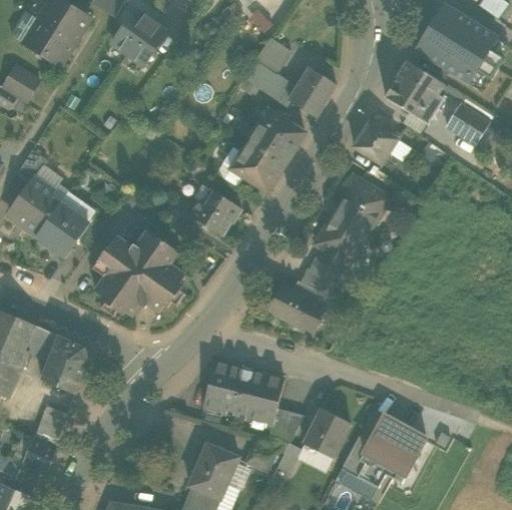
[(48,0),(37,18),(75,41),(90,17),(62,0),(48,0)]
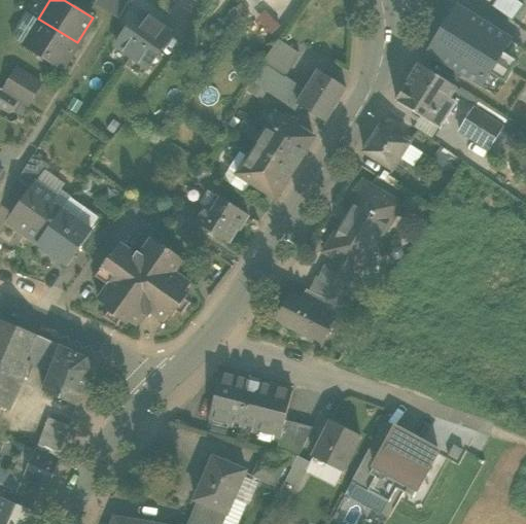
[(94,0),(93,2),(117,16),(127,0),(94,0)]
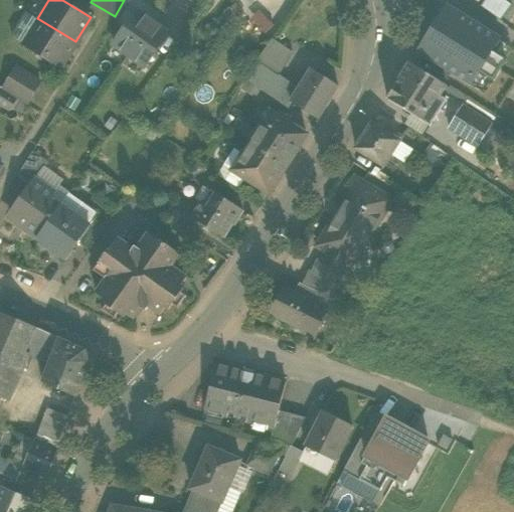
[(470,83),(479,70),(491,50),(499,36),(446,2),(415,49),(470,83)]
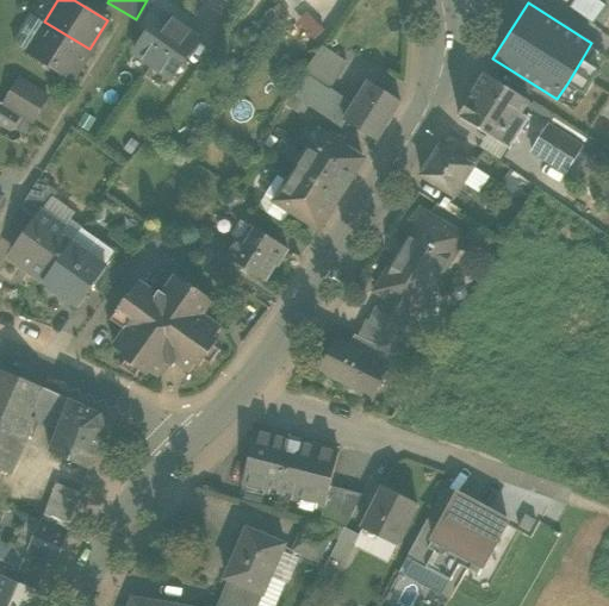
[(608,10),(603,7),(591,24),(608,36),(608,10)]
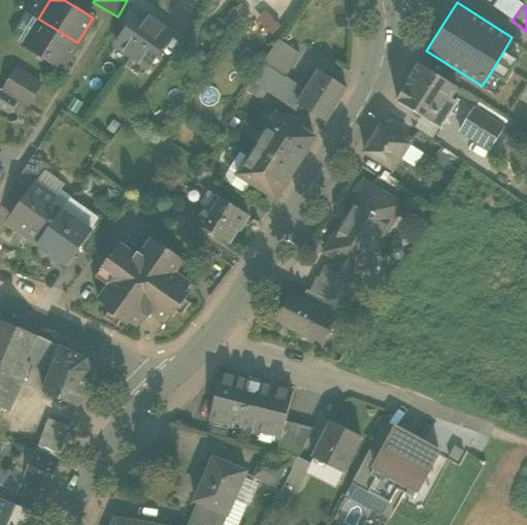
[(256,18),(272,30),(278,21),(262,8),(256,18)]
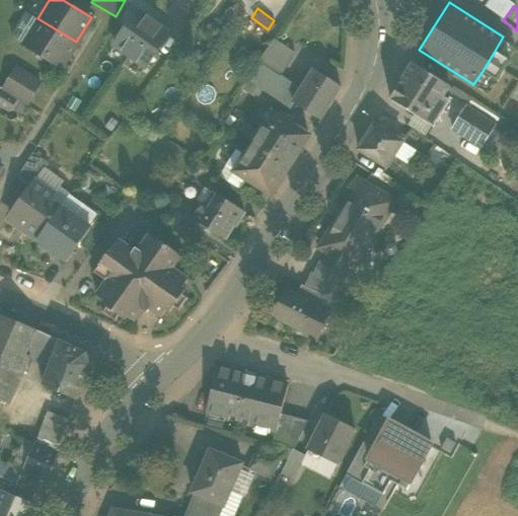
[(114,43),(129,54),(152,20),(137,9),(114,43)]
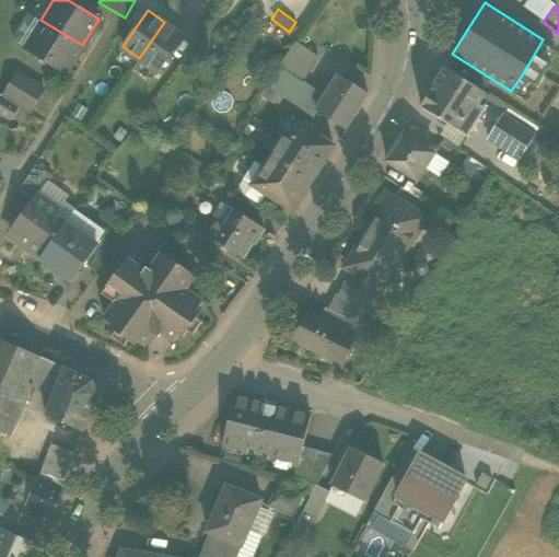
[(12,37),(25,45),(41,20),(28,12),(12,37)]
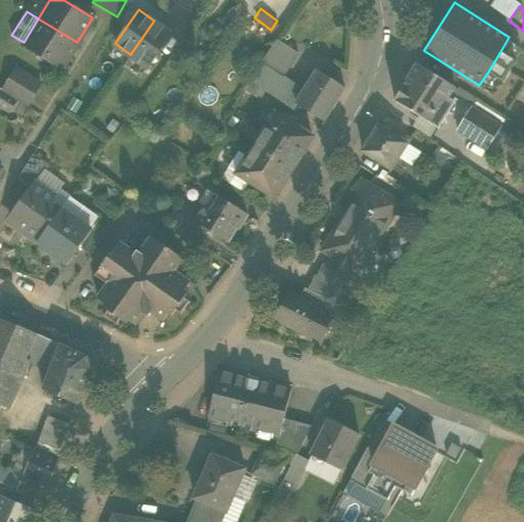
[(77,42),(38,18),(24,42),(36,50),(35,55),(40,58),(44,55),(62,67),(77,42)]
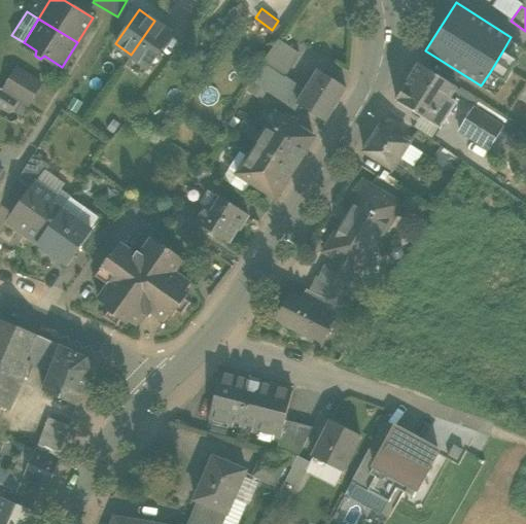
[(154,21),(131,55),(146,66),(170,32),(154,21)]
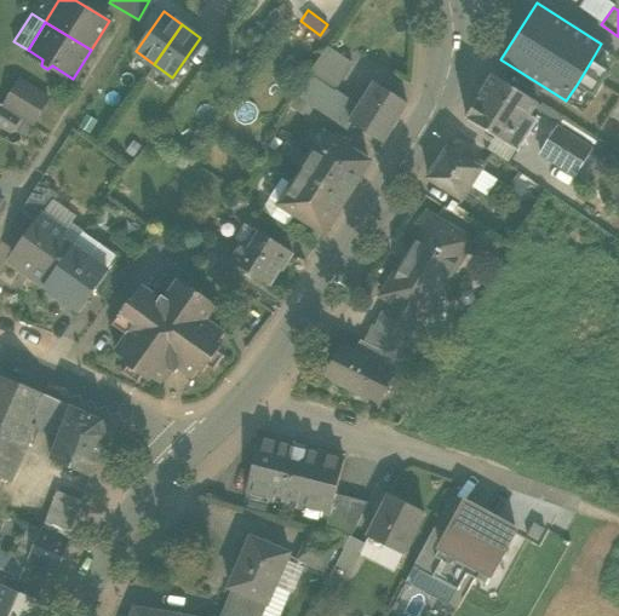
[(330,86),(332,88),(333,87),(350,61),(326,45),(308,72),(314,75),(330,86)]
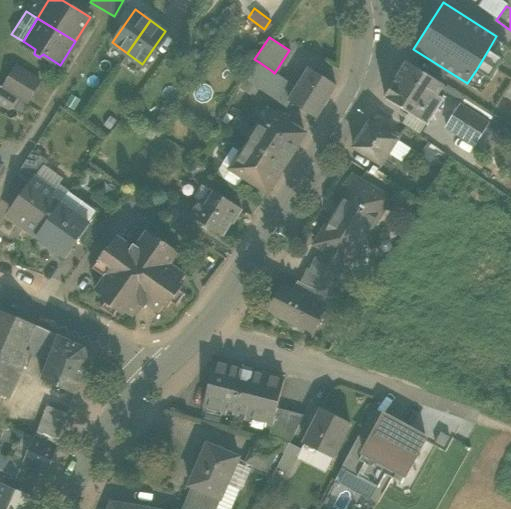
[(502,58),(488,50),(476,70),(489,78),(502,58)]
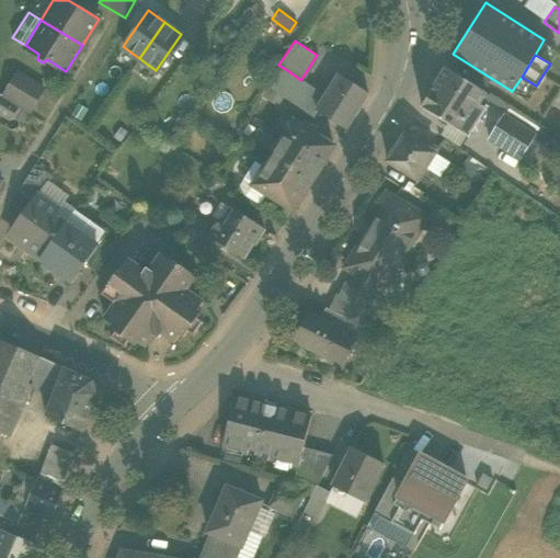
[(420,105),(466,135),(483,107),(477,103),(484,91),(445,66),(420,105)]
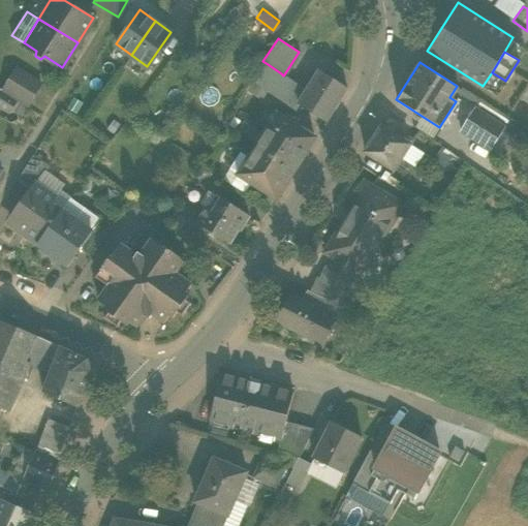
[(255,82),(268,90),(275,81),(276,81),(281,73),(268,64),(255,82)]
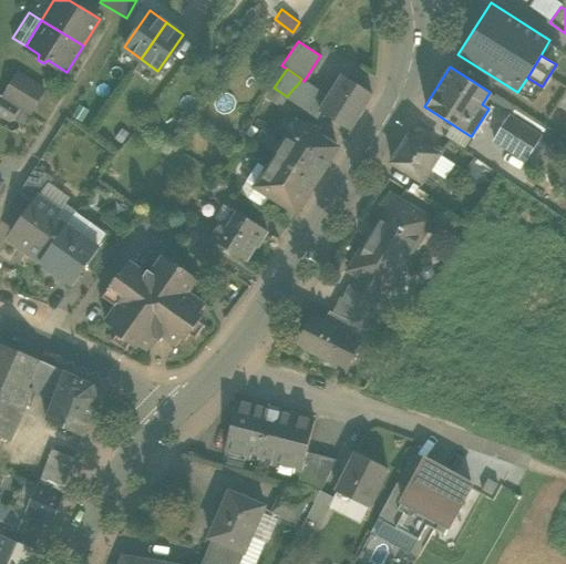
[(2,94),(29,111),(43,89),(17,72),(2,94)]
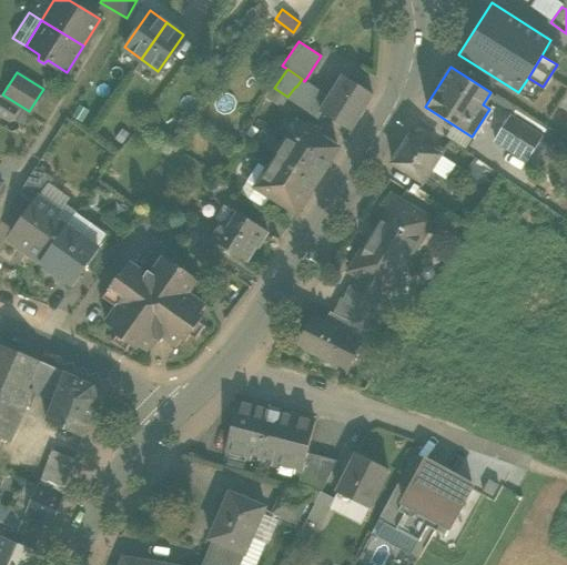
[(321,110),(348,128),(371,93),(341,74),(322,104),(319,109),(321,110)]
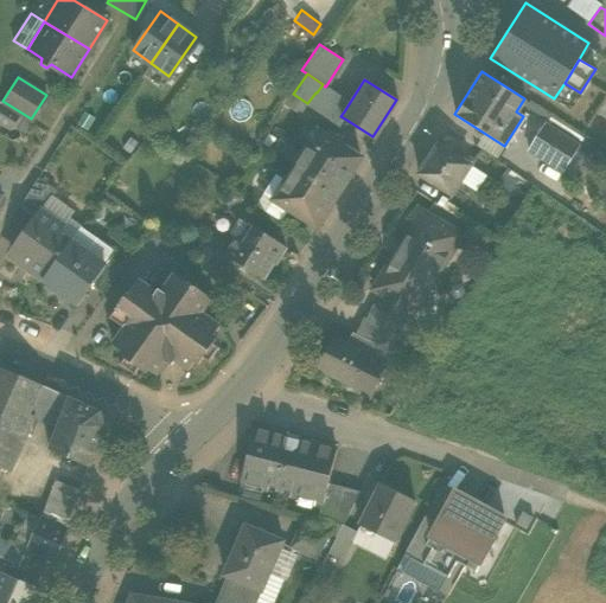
[(280,100),(305,117),(312,107),(307,103),(293,94),(287,89),(280,100)]
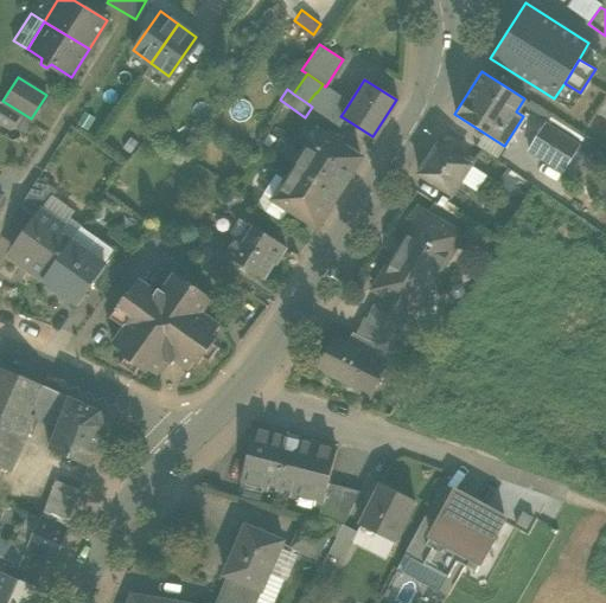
[(344,111),(317,92),(316,92),(307,103),(312,107),(337,124),(343,117),(340,116),(344,111)]
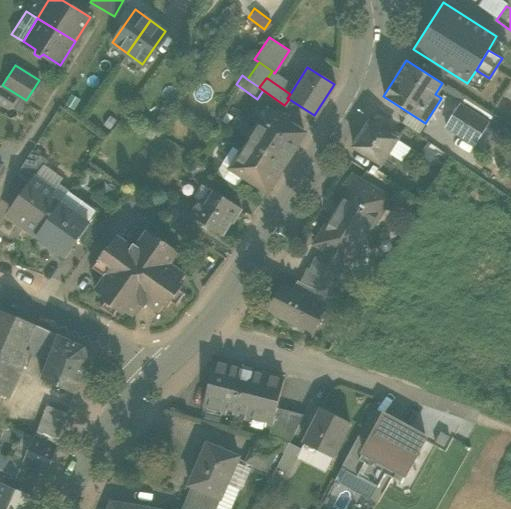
[(445,123),(475,142),(488,121),(458,102),(445,123)]
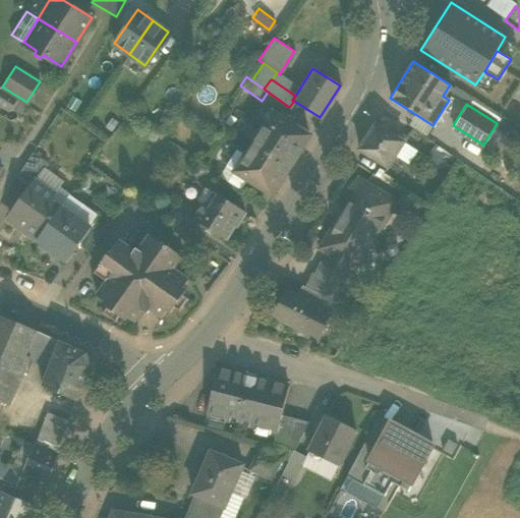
[(264,129),(255,142),(290,165),(308,135),(296,127),(297,125),(285,118),(272,110),(260,127),(264,129)]
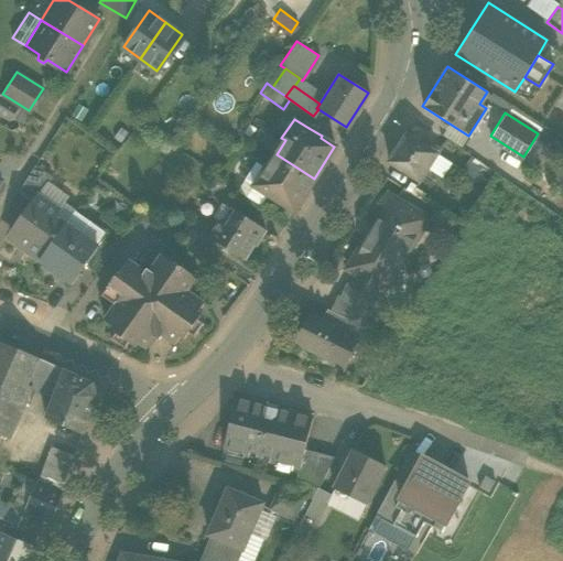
[(389,160),(420,179),(440,147),(433,142),(430,147),(420,140),(407,131),(389,160)]
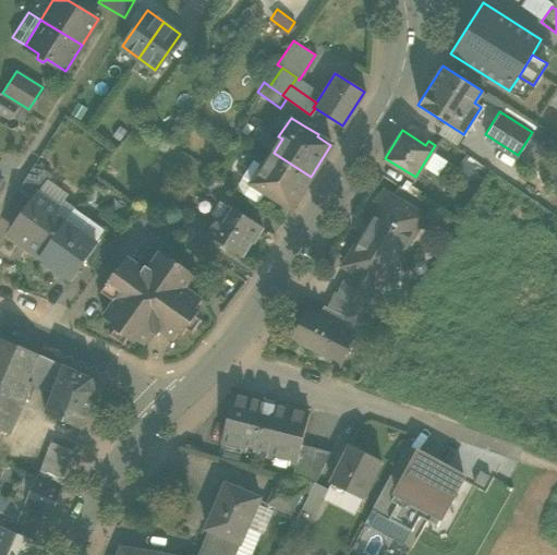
[(419,134),(415,139),(425,145),(428,141),(419,134)]
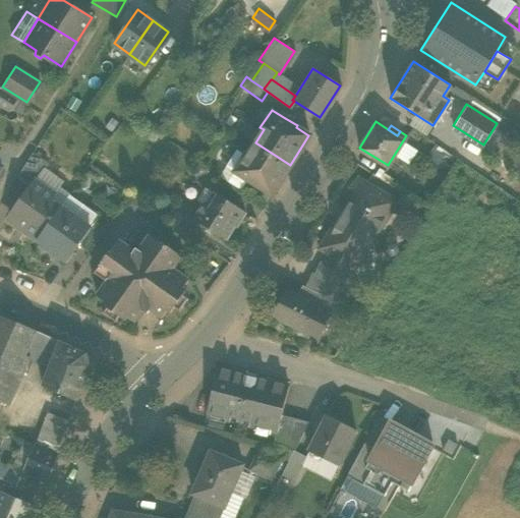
[(260,127),(252,139),(255,142),(264,129),(260,127)]
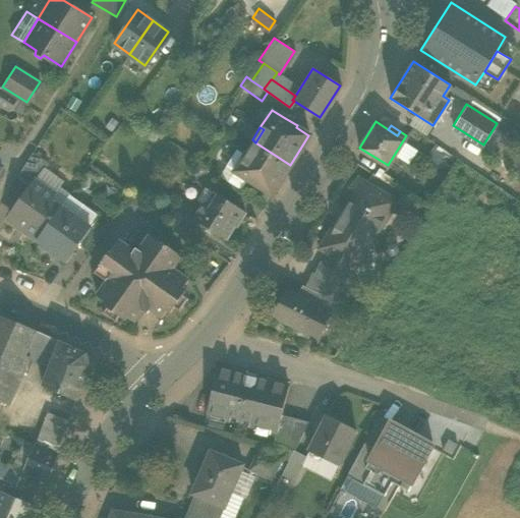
[(252,139),(244,153),(247,155),(255,142),(252,139)]
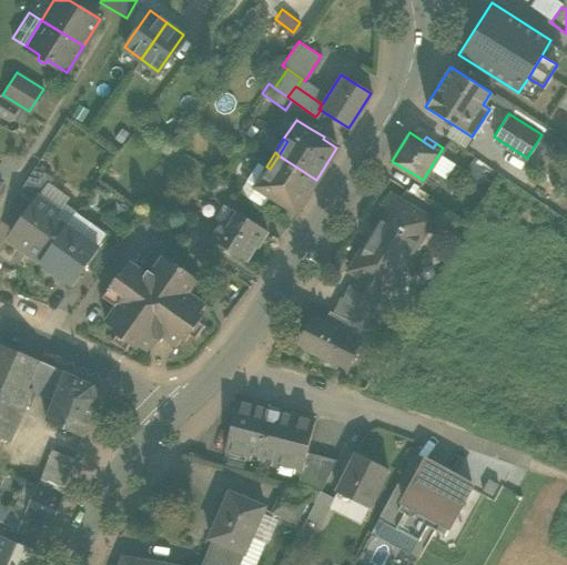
[(297,211),(316,180),(279,155),(270,169),(266,167),(254,185),(269,194),(269,195),(282,204),(283,202),(297,211)]
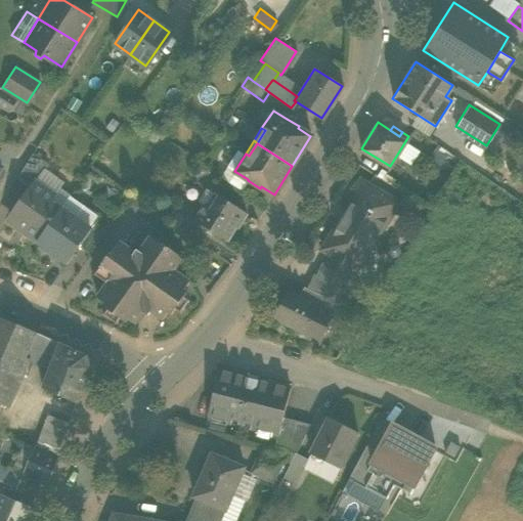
[(228,180),(242,189),(248,179),(234,171),(246,154),(237,148),(227,165),(226,166),(220,175),(228,180)]
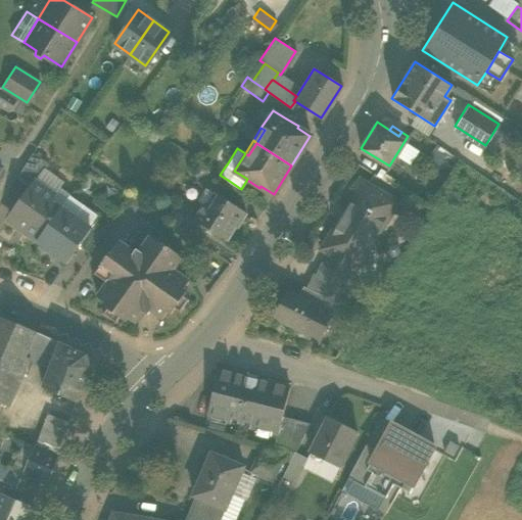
[(17,175),(31,184),(34,180),(35,181),(48,162),(32,152),(17,175)]
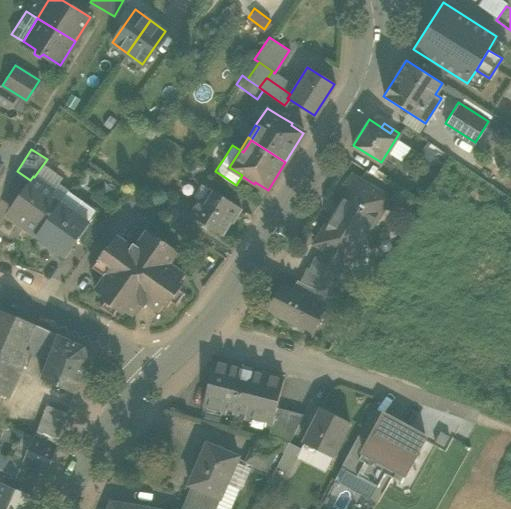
[(9,215),(36,234),(59,201),(51,196),(52,189),(34,177),(33,176),(30,180),(8,211),(9,215)]
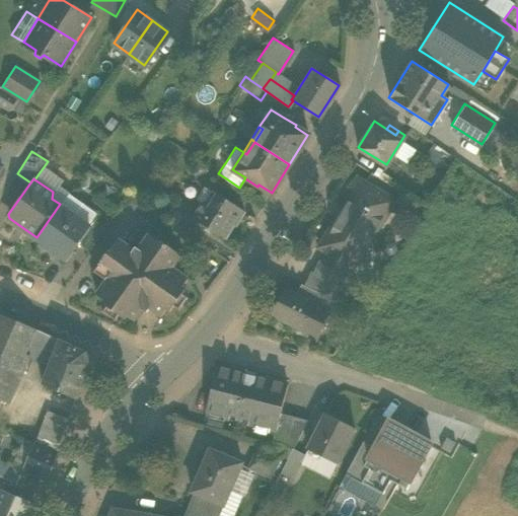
[(319,246),(328,252),(347,264),(351,267),(392,201),(361,180),(319,246)]
